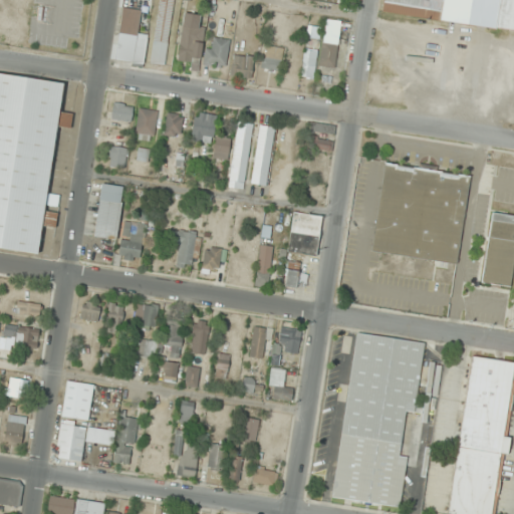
[(173,1),(167,0),(158,0),(152,63),(166,64),(173,1)]
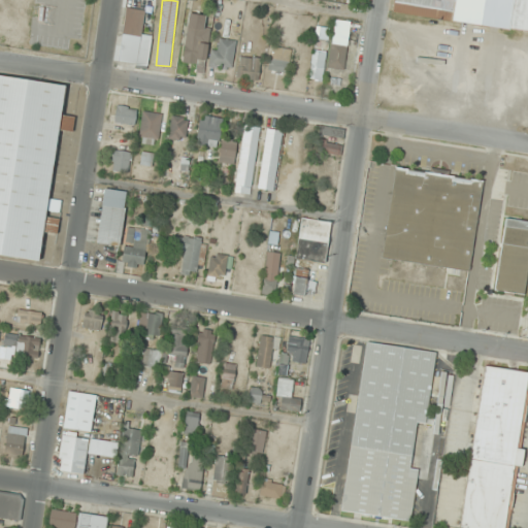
[(527,0),(392,0),(391,11),(527,32),(527,0)]
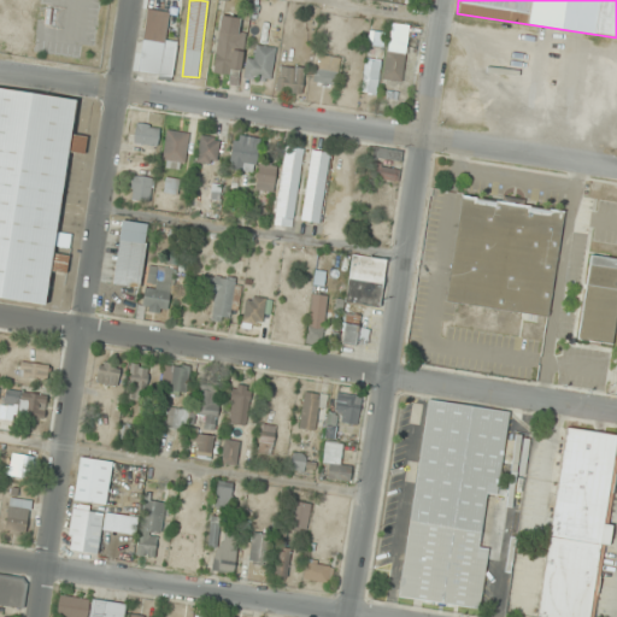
[(176,45),(165,43),(169,12),(147,9),(139,72),(172,77),(176,45)]
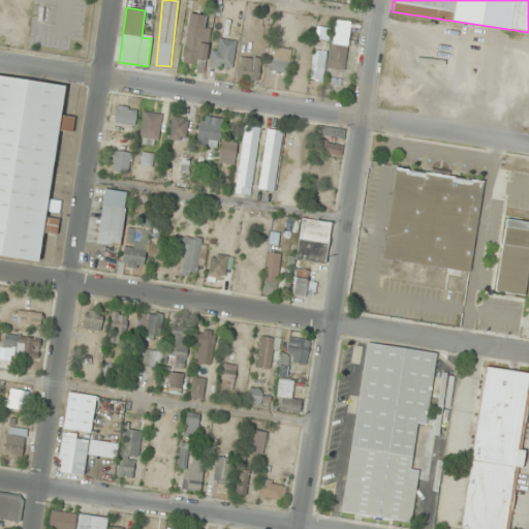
[(183,65),(205,68),(211,26),(206,25),(207,16),(190,13),(183,65)]
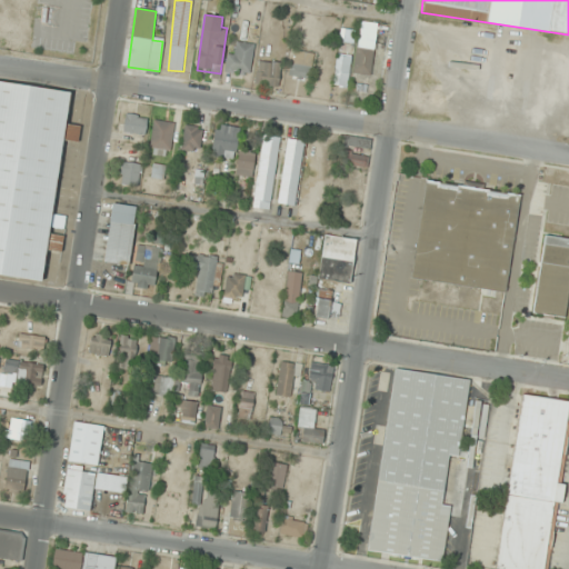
[(353,72),(370,76),(378,23),(362,21),(353,72)]
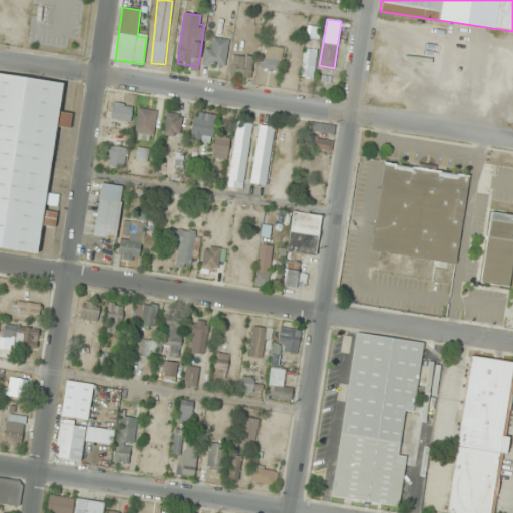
[(228,40),(207,37),(203,65),(225,68),(228,40)]
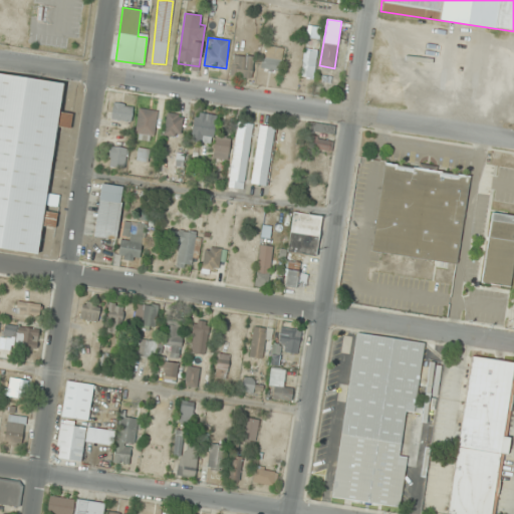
[(260,69),(280,72),(283,47),(264,45),(260,69)]
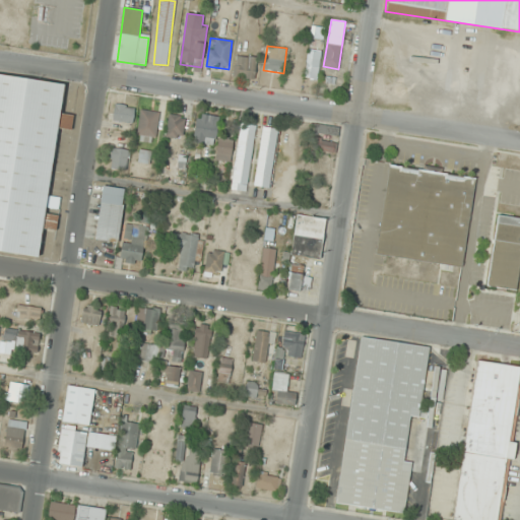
[(320,52),(307,52),(306,79),(318,80),(320,52)]
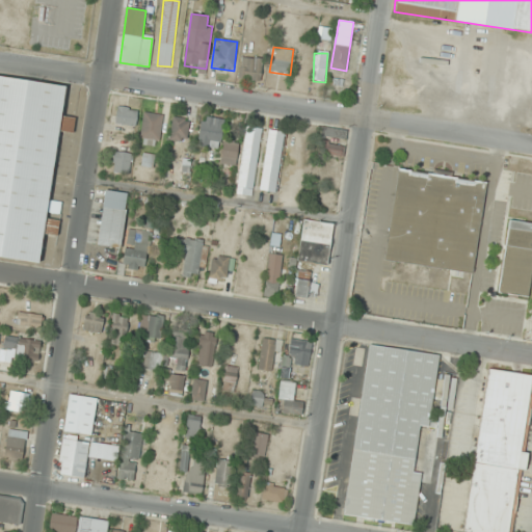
[(239,79),(261,81),(263,58),(241,56),(239,79)]
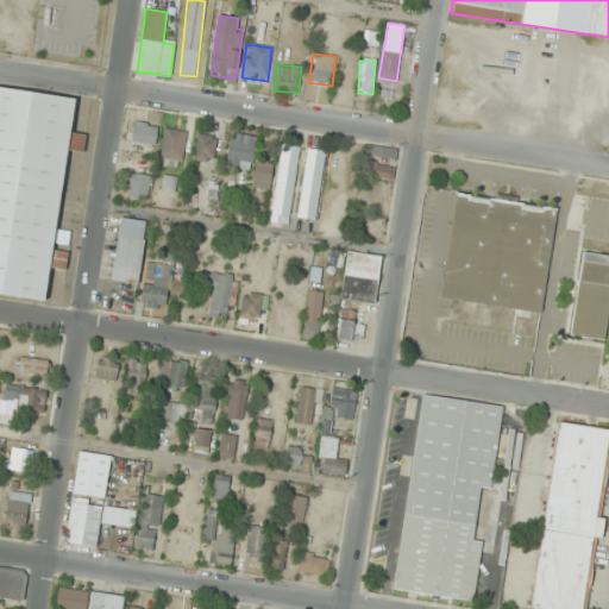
[(0,292),(45,299),(54,242),(67,243),(69,232),(56,230),(67,149),(83,151),(86,135),(70,132),(75,98),(0,87),(0,292)]
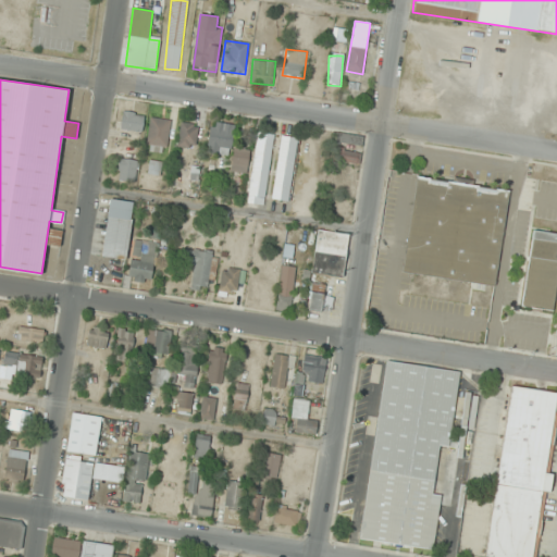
[(121,130),(143,132),(144,113),(123,111),(121,130)]
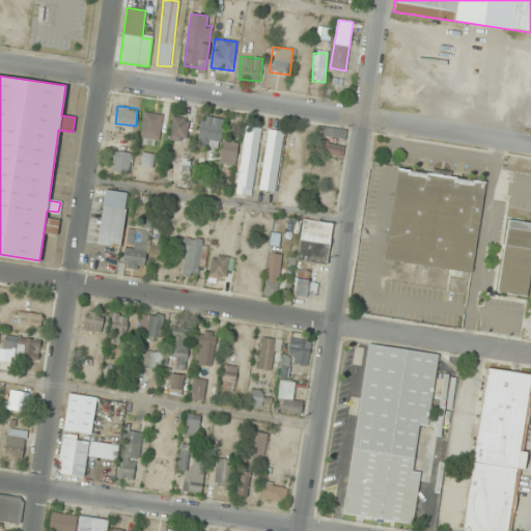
[(141,144),(160,144),(160,113),(141,113),(141,144)]
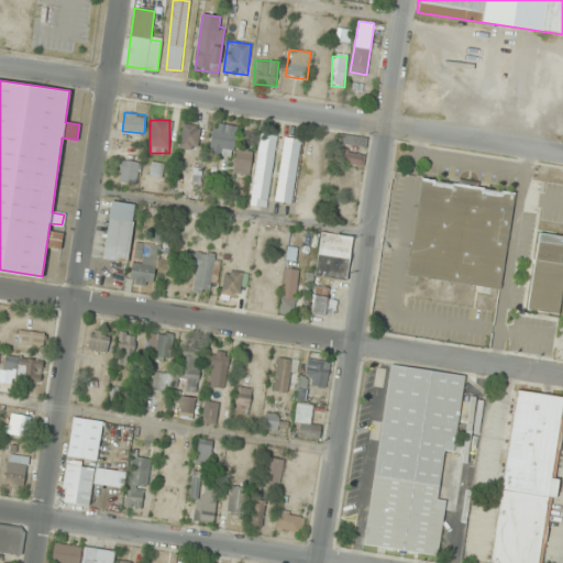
[(199,124),(181,124),(181,150),(199,150),(199,124)]
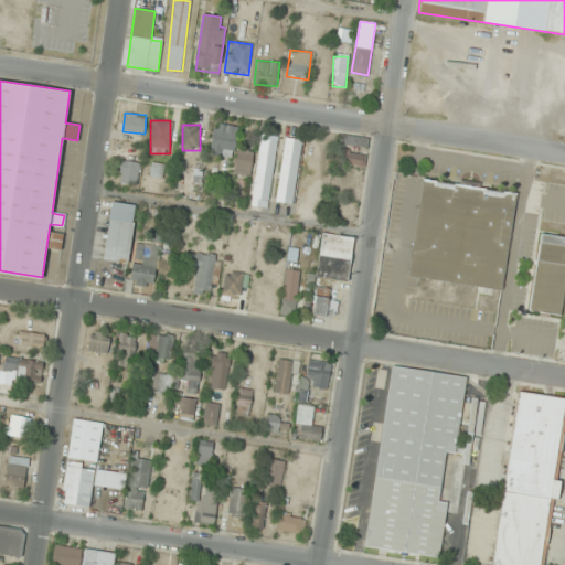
[(236,157),(236,125),(213,125),(213,157),(236,157)]
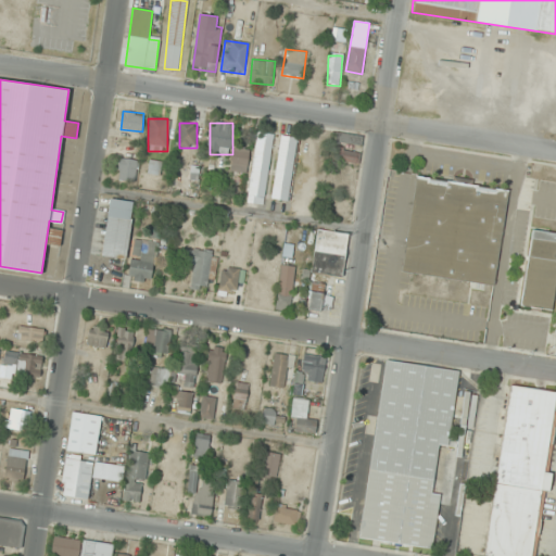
[(362,137),(336,133),(333,141),(361,146),(362,137)]
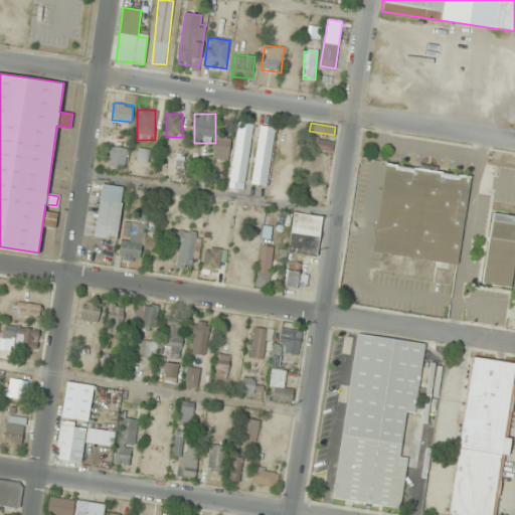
[(251,125),(237,124),(231,188),(244,189),(251,125)]
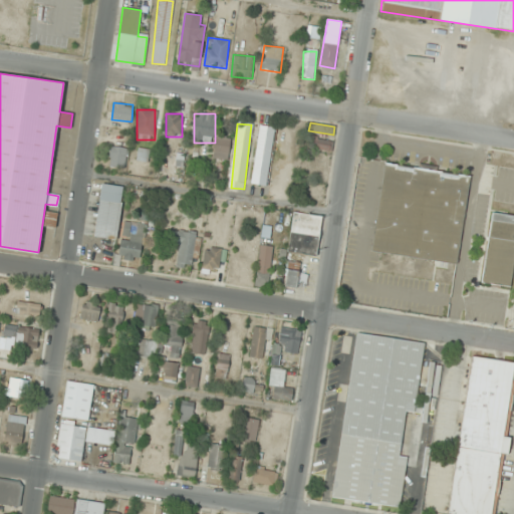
[(260,126),(252,184),(266,186),(274,129),(260,126)]
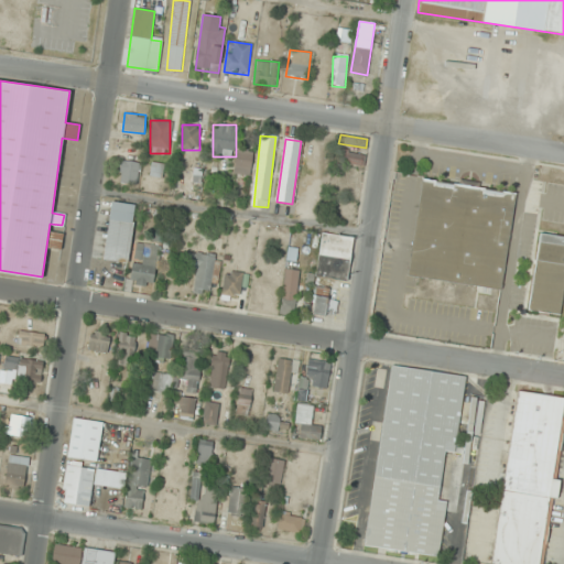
[(252,152),(237,150),(235,172),(250,173),(252,152)]
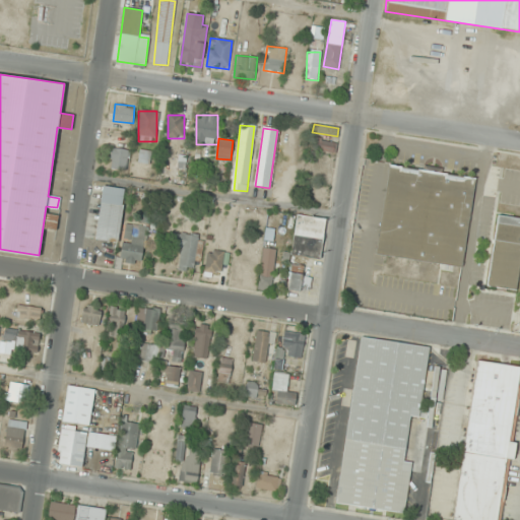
[(335,153),(335,143),(319,142),(318,152),(335,153)]
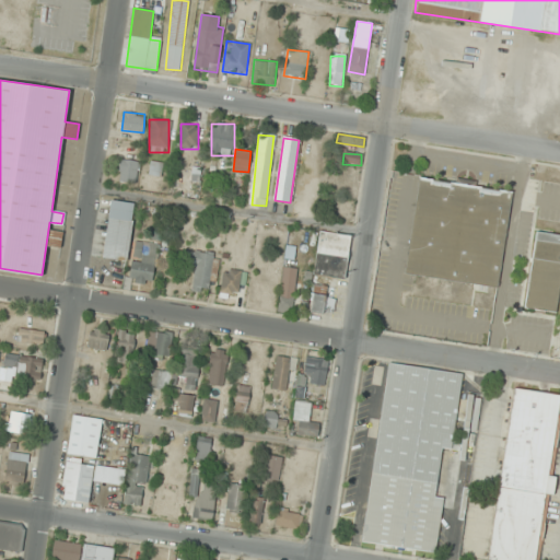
[(139,182),(139,160),(119,160),(119,182),(139,182)]
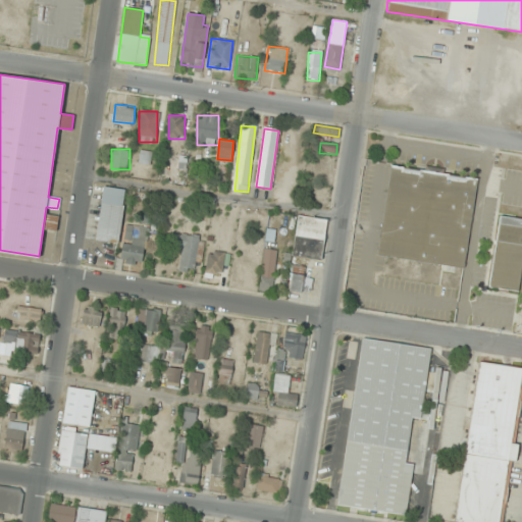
[(150,164),(151,152),(141,151),(140,163),(150,164)]
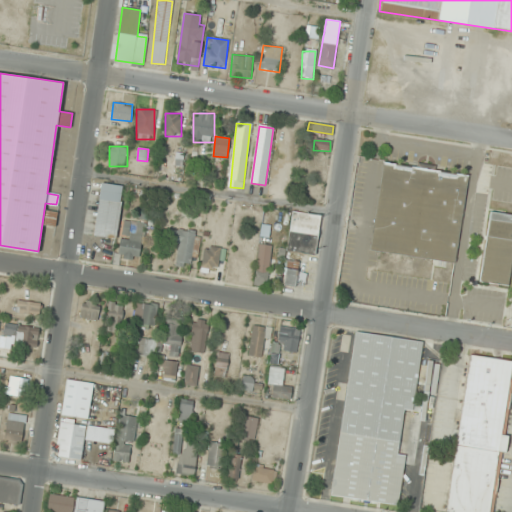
[(467,173),(382,162),(370,250),(455,261),(467,173)]
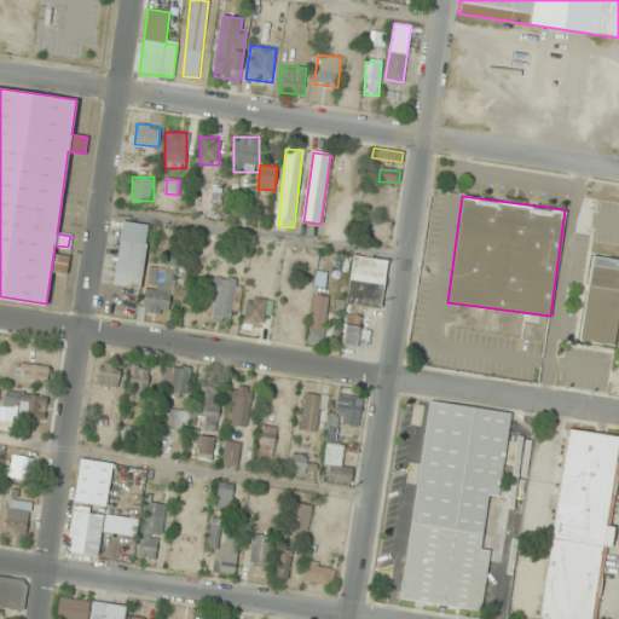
[(149,225),(122,221),(114,285),(140,290),(149,225)]
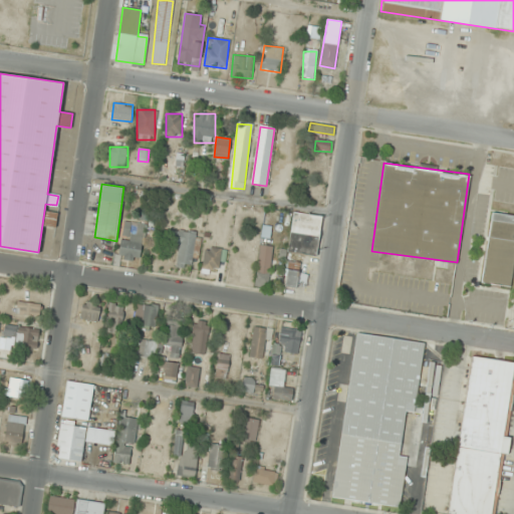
[(481,282),(508,286),(513,247),(513,215),(491,211),(481,282)]
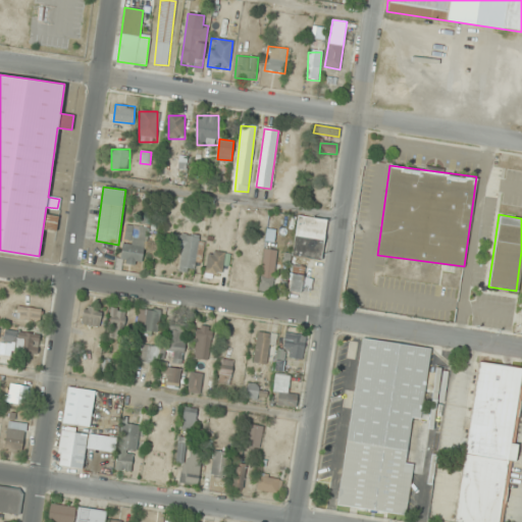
[(293,256),(321,260),(327,220),(299,215),(293,256)]
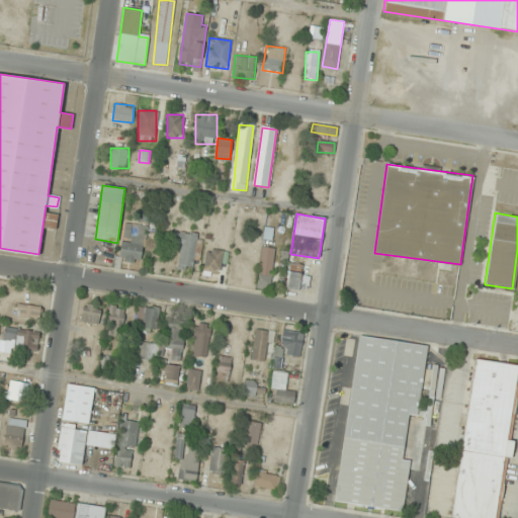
[(54,229),(58,218),(51,214),(46,226),(54,229)]
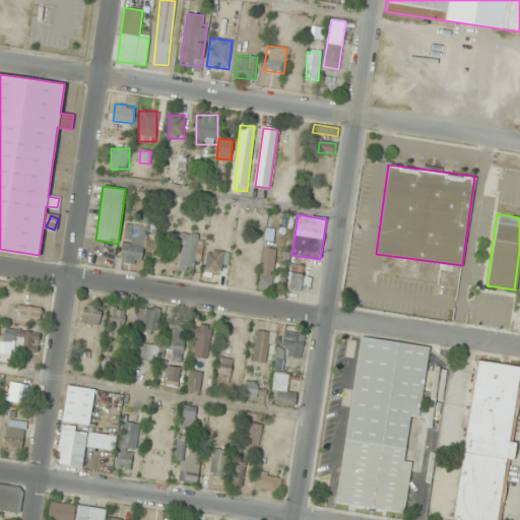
[(140,264),(146,226),(126,223),(120,260),(140,264)]
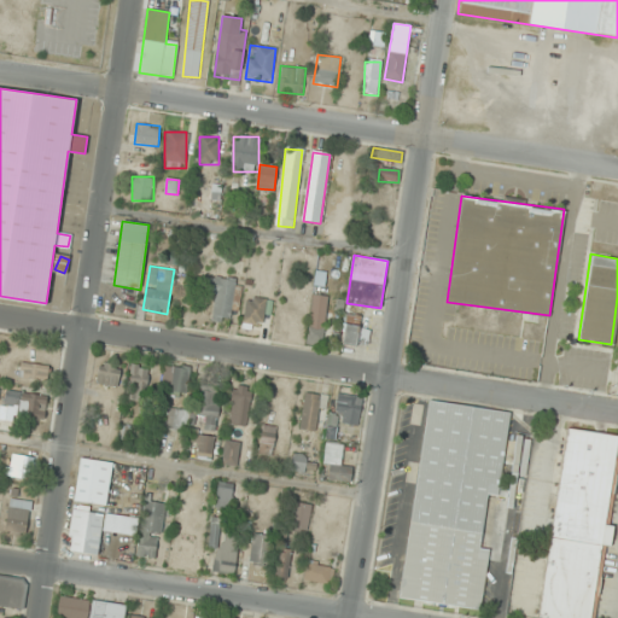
[(211,319),(237,319),(237,278),(211,278),(211,319)]
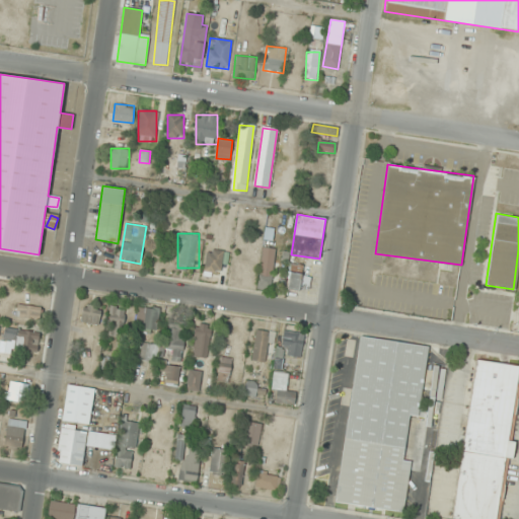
[(275,248),(262,247),(257,289),(271,290),(275,248)]
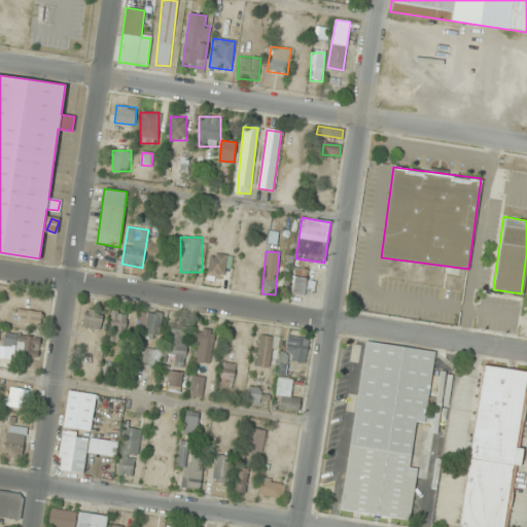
[(226,275),(227,254),(210,253),(209,275),(226,275)]
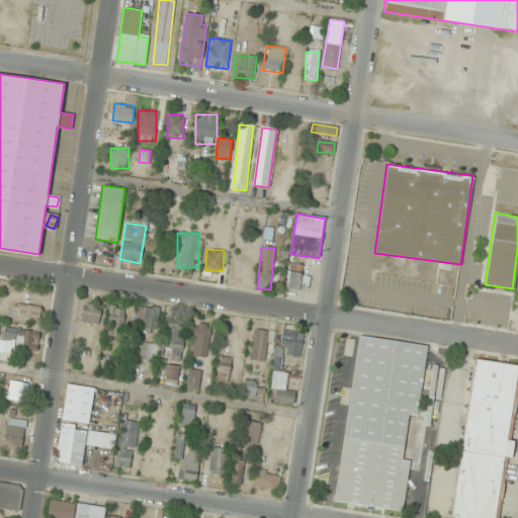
[(310,275),(288,272),(286,287),(308,290),(310,275)]
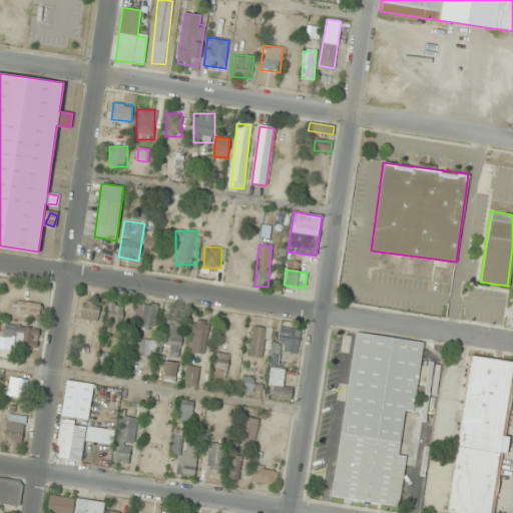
[(15,314),(40,317),(42,304),(17,301),(15,314)]
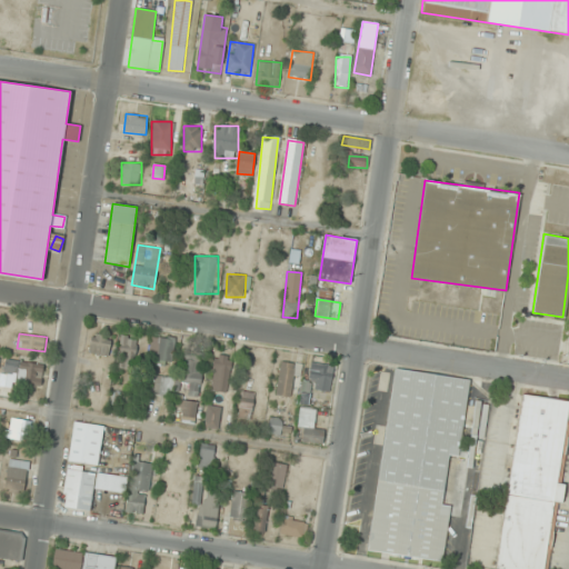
[(108,357),(111,337),(92,333),(89,353),(108,357)]
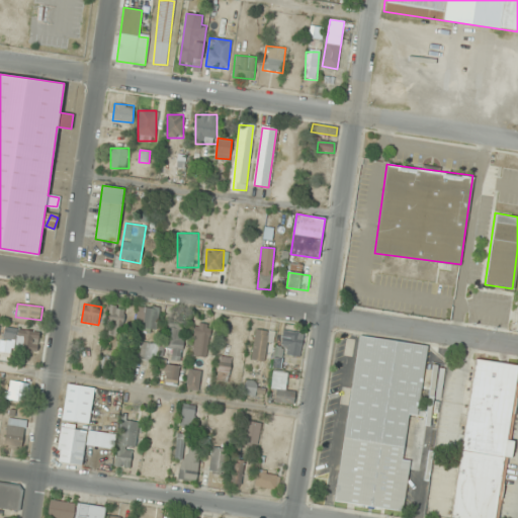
[(106,335),(122,336),(125,308),(109,307),(106,335)]
